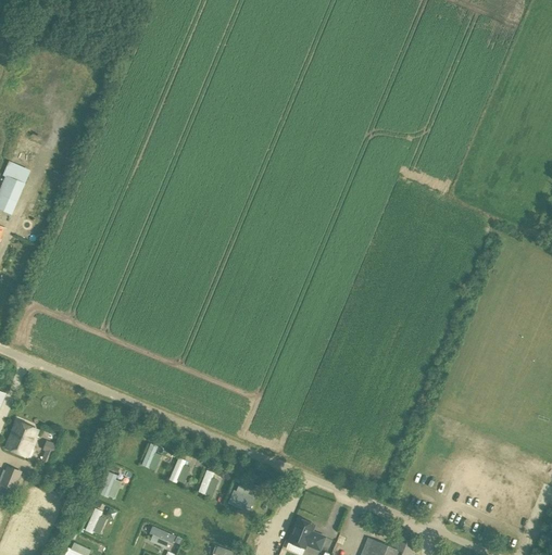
[(26,48),(50,50),(51,40),(26,38),(26,48)]
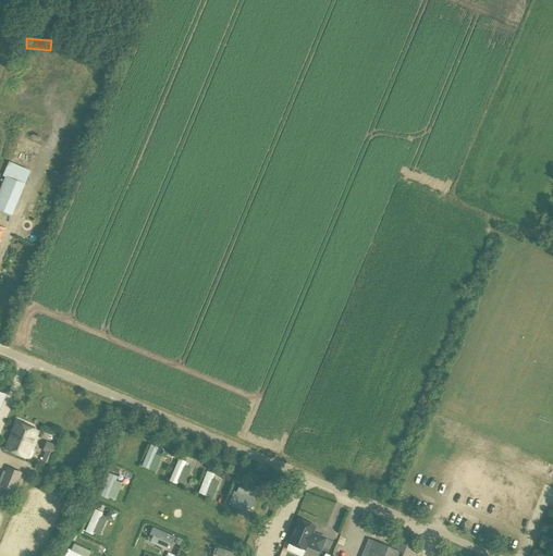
[(20,62),(17,72),(41,77),(44,69),(20,62)]
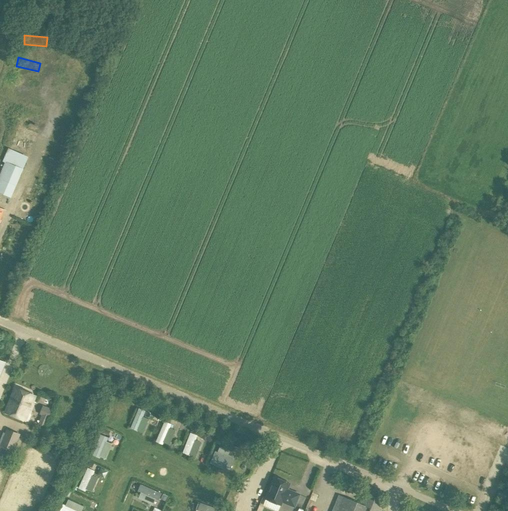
[(14,78),(37,81),(38,71),(15,68),(14,78)]
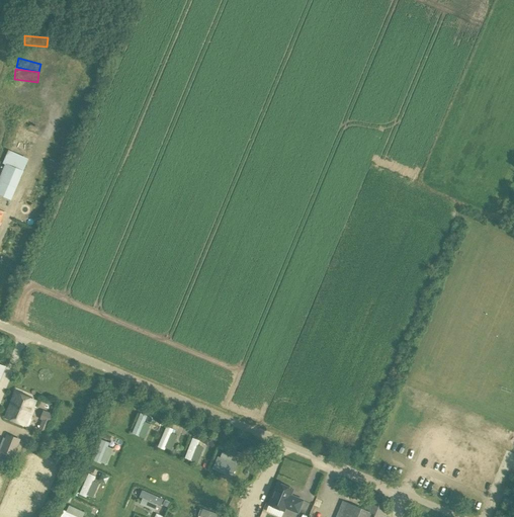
[(62,80),(57,95),(63,97),(68,82),(62,80)]
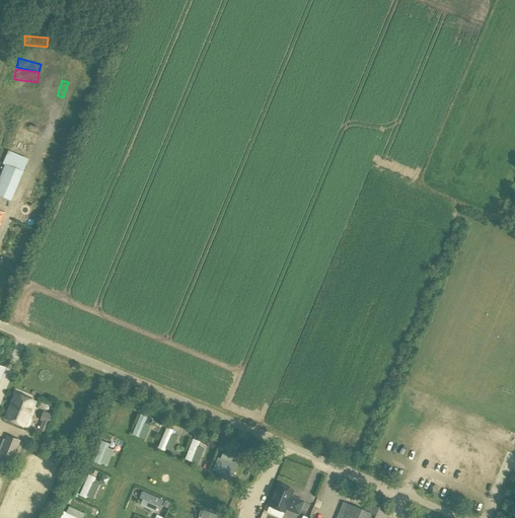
[(68,83),(63,97),(70,100),(76,85),(68,83)]
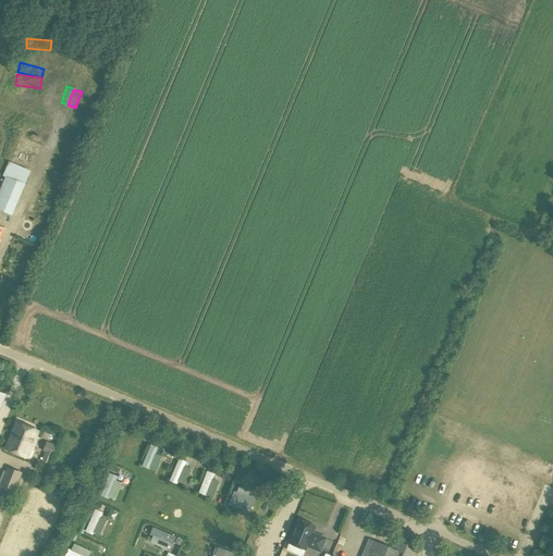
[(23,180),(46,126),(25,119),(3,171),(23,180)]
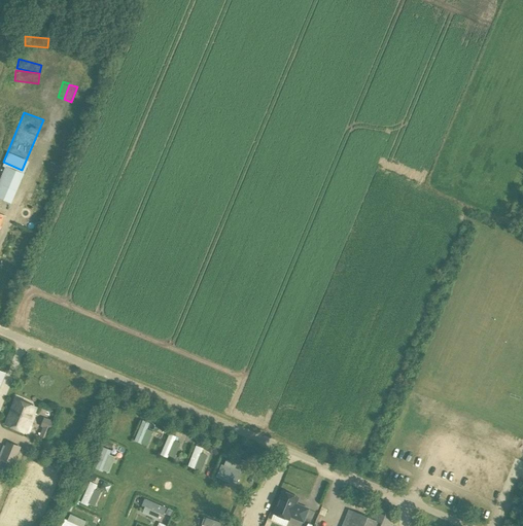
[(0,200),(7,203),(20,174),(1,166),(0,168),(0,200)]
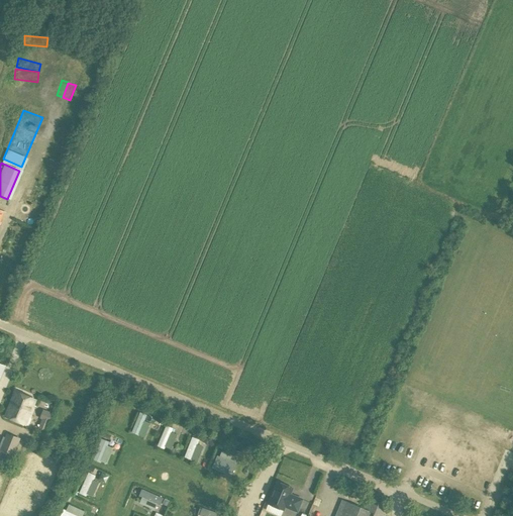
[(21,423),(31,399),(10,390),(0,414),(21,423)]
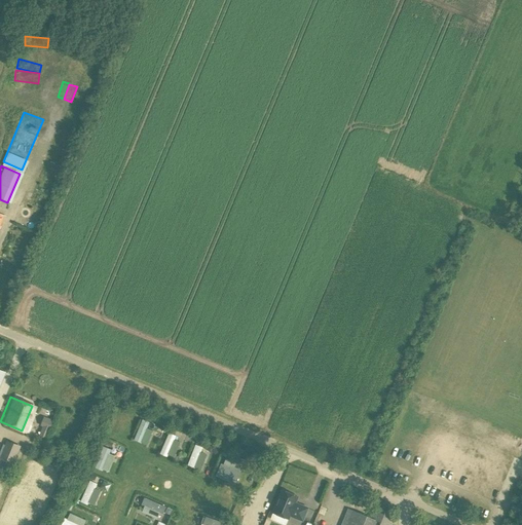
[(116,434),(125,411),(120,409),(111,432),(116,434)]
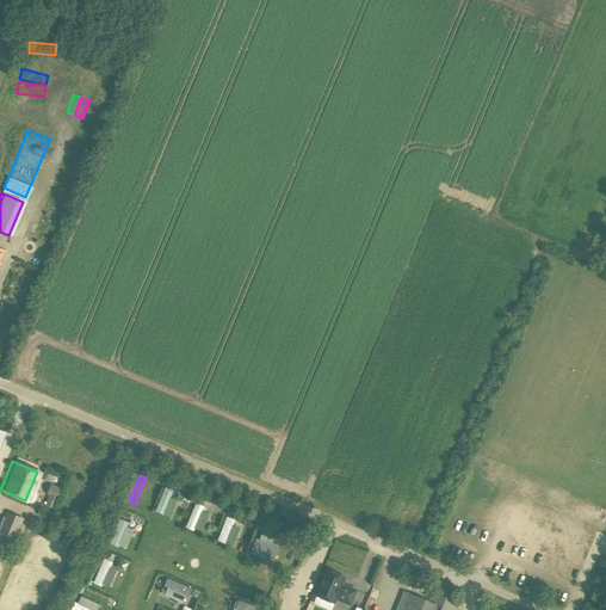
[(50,509),(57,487),(45,484),(42,493),(44,494),(41,505),(50,509)]
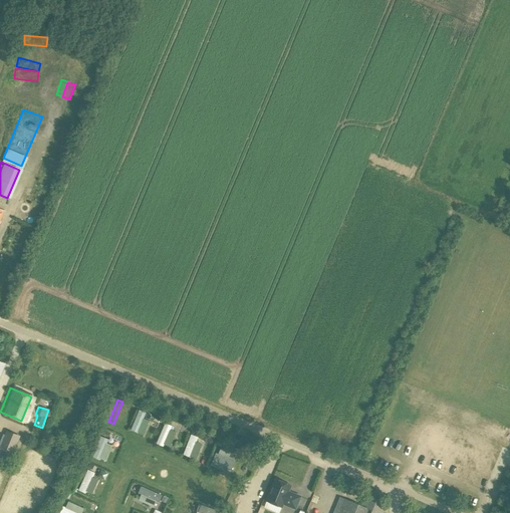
[(139,410),(132,430),(144,434),(148,421),(144,419),(147,413),(139,410)]
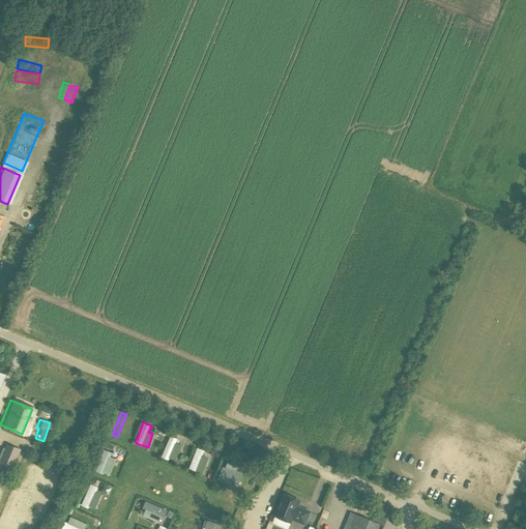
[(170,436),(162,459),(168,462),(177,438),(170,436)]
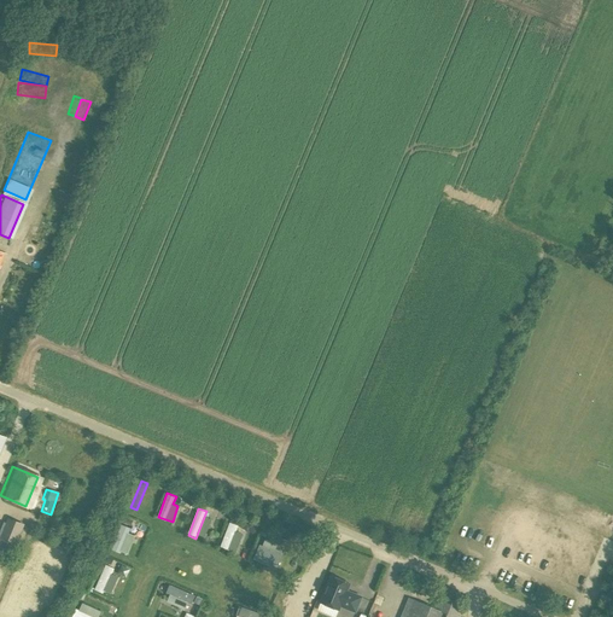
[(0,540),(11,545),(19,523),(4,517),(0,525),(0,540)]
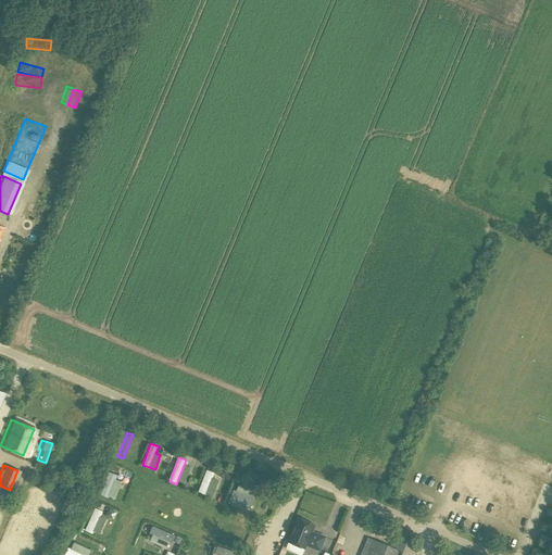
[(199,492),(207,495),(214,472),(207,470),(199,492)]
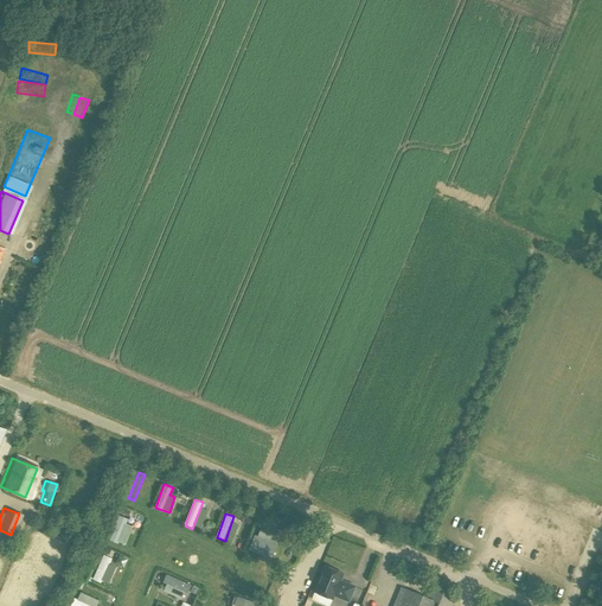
[(113,541),(125,546),(132,525),(120,522),(113,541)]
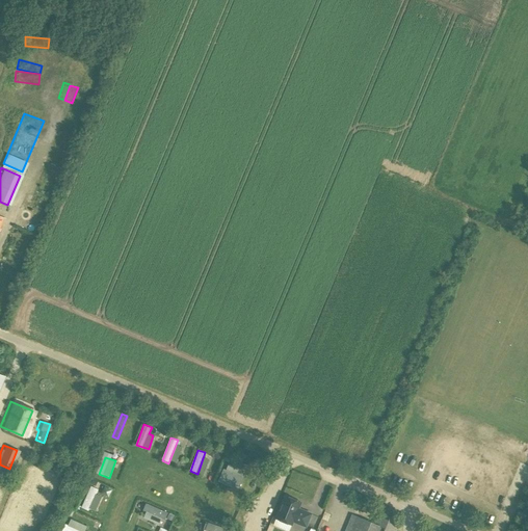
[(89,509),(97,487),(89,485),(82,507),(89,509)]
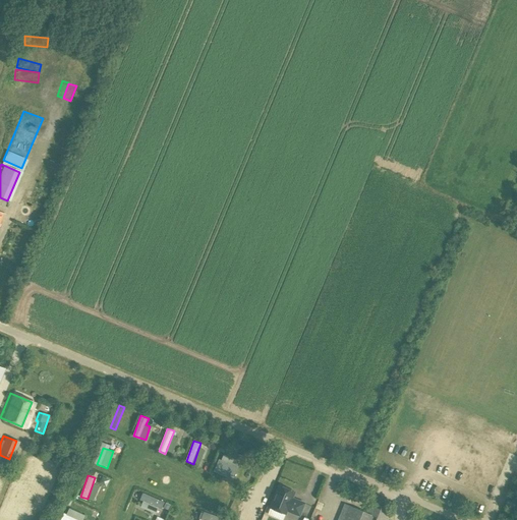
[(210,484),(207,492),(212,494),(215,486),(210,484)]
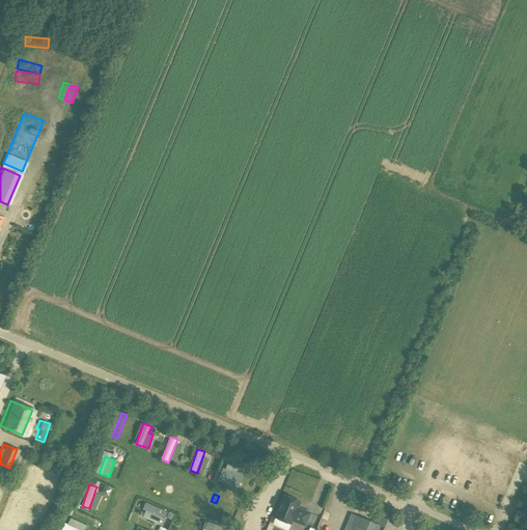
[(297,501),(280,494),(271,517),(287,524),(289,520),(301,525),(307,511),(295,506),(297,501)]
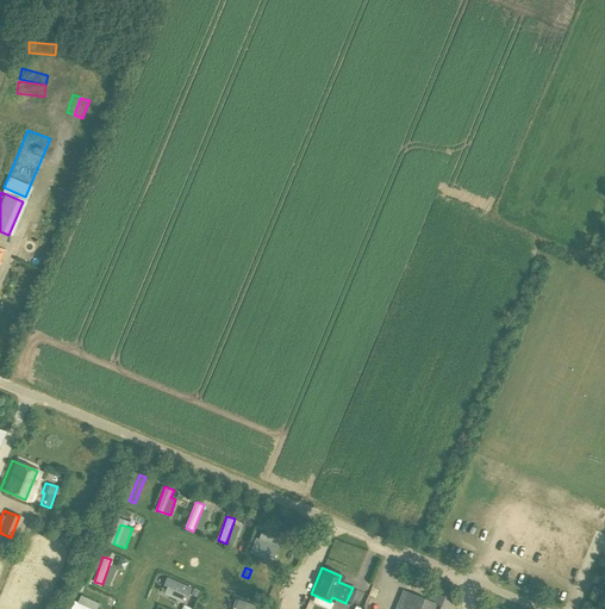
[(191,597),(194,590),(167,578),(164,585),(191,597)]
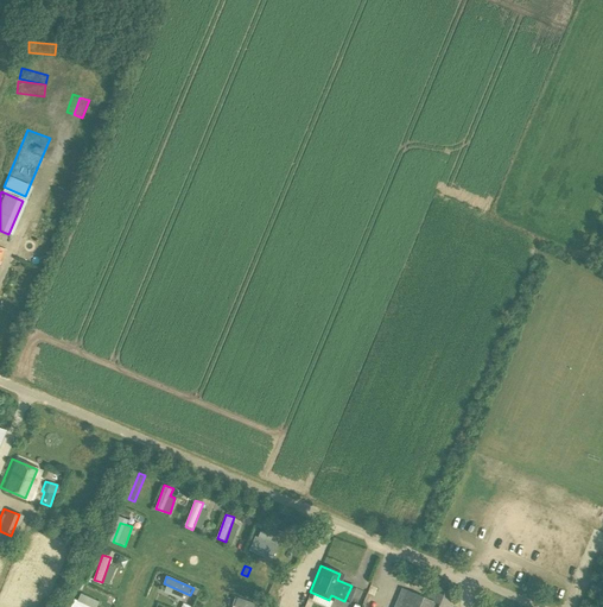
[(602,598),(602,583),(589,579),(584,590),(602,598)]
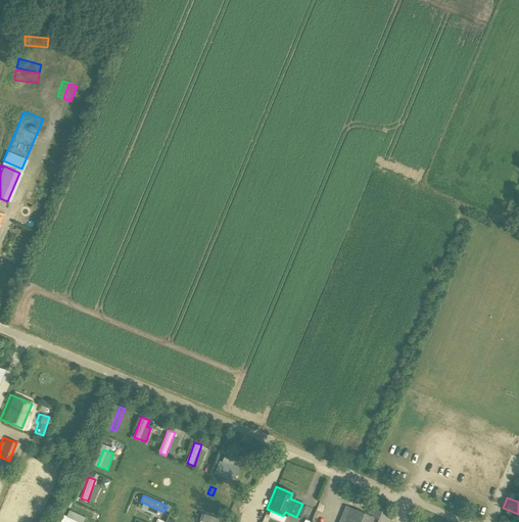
[(331,521),(332,502),(325,502),(324,521),(331,521)]
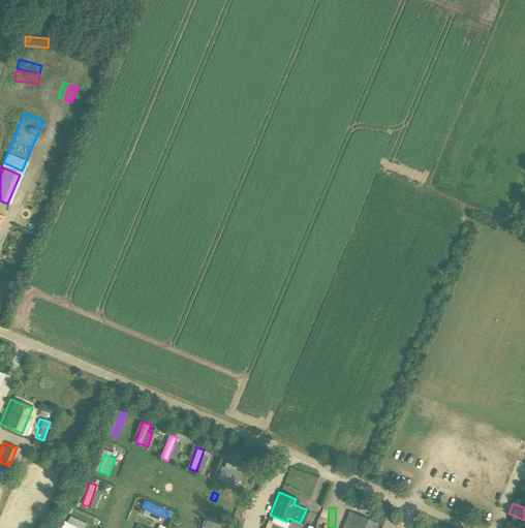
[(369,520),(350,511),(343,527),(389,527),(388,527),(391,520),(372,513),(369,520)]
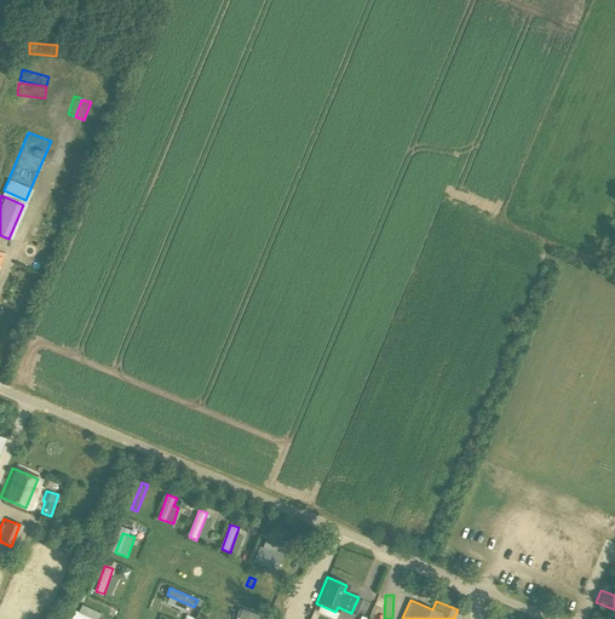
[(233,617),(242,618),(243,618),(246,611),(234,608),(233,617)]
